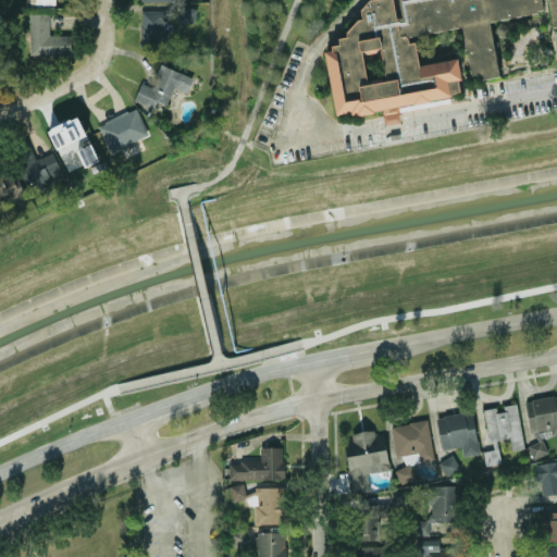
[(419,65),(458,58),(462,79),(458,79),(460,90),(452,93),(453,97),(399,108),(403,121),(385,125),(382,109),(374,110),(375,112),(357,115),(357,114),(353,115),(351,112),(337,114),(325,50),(333,49),(333,45),(341,44),(338,37),(348,36),(347,32),(358,19),(363,19),(362,9),(370,0),(394,0),(397,16),(404,15),(400,0),(556,0),(556,25),(555,26),(549,0),(542,0),(544,9),(490,20),(499,74),(484,77),(483,71),(472,73),(463,26),(408,37),(409,42),(416,41),(419,65)]
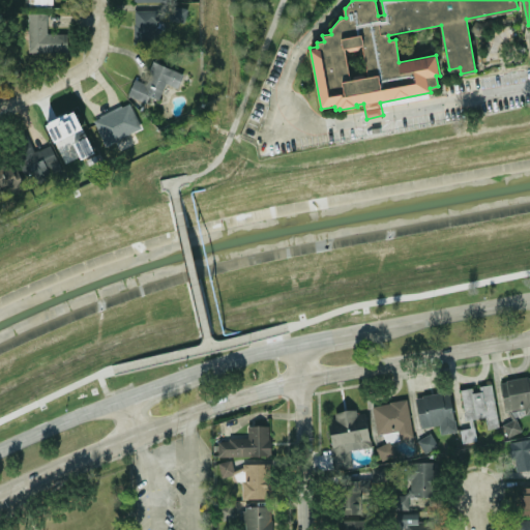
[(170,19),(184,23),(187,8),(173,5),(170,19)]
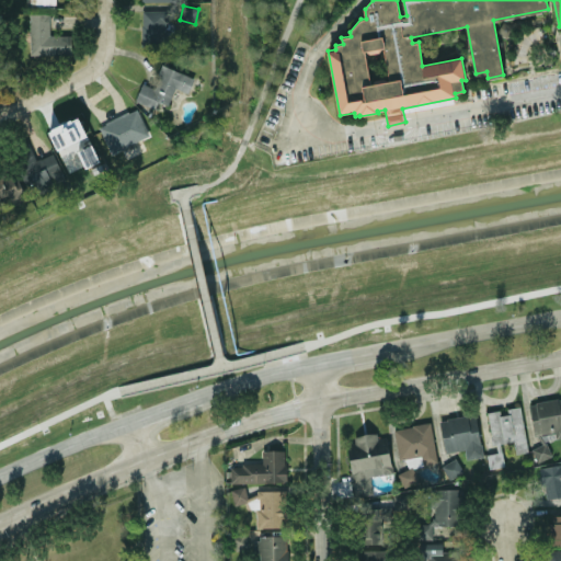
[(167,45),(168,10),(141,10),(141,45),(167,45)]
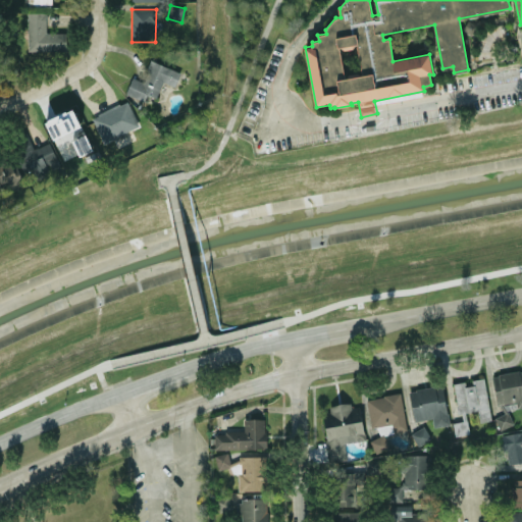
[(28,51),(66,51),(66,33),(46,33),(46,13),(28,12),(28,51)]
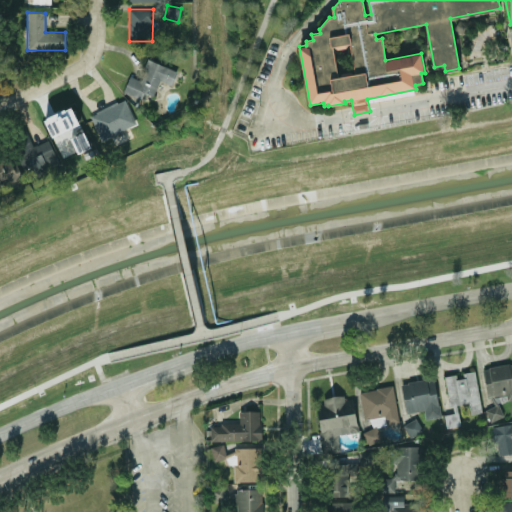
[(129,75),(123,92),(140,98),(143,92),(153,96),(160,80),(172,85),(178,70),(147,59),(140,79),(129,75)]
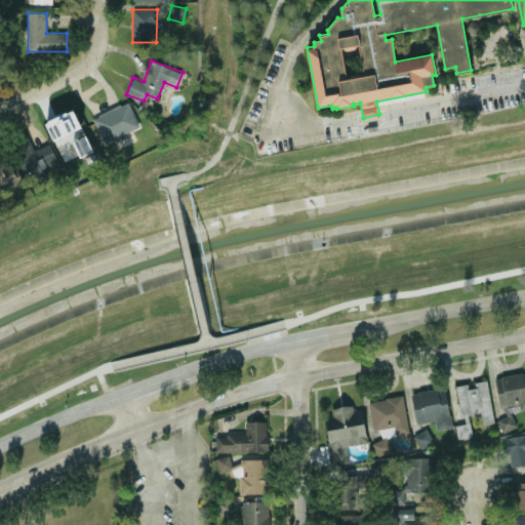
[(104,143),(139,127),(128,102),(92,117),(104,143)]
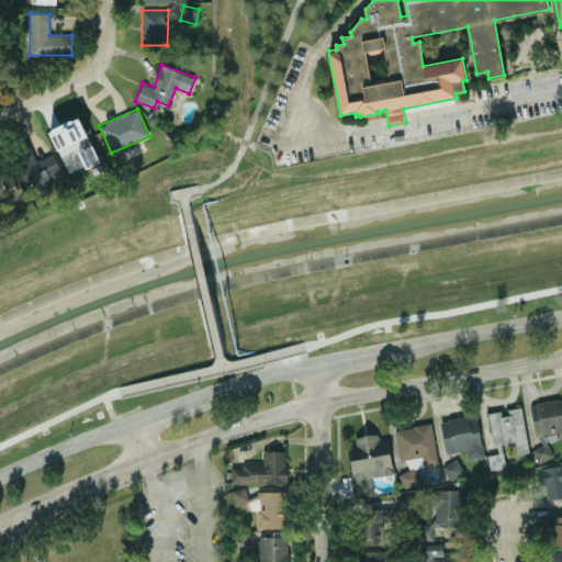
[(67,172),(85,165),(86,168),(99,161),(90,141),(89,142),(78,116),(48,130),(67,172)]
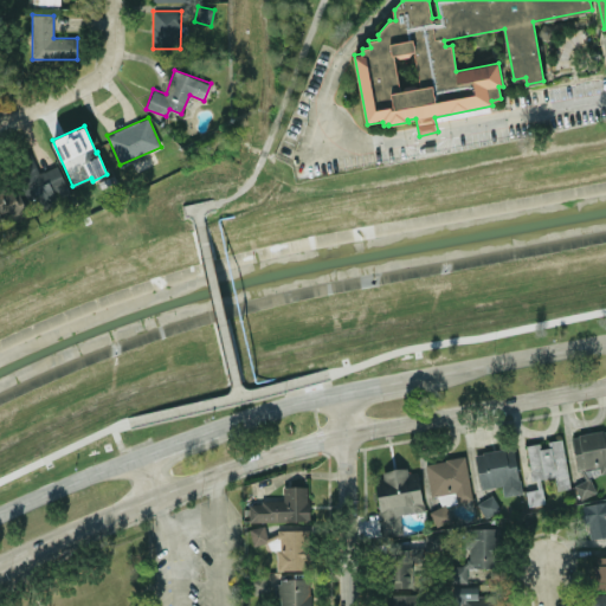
[(58,165),(39,173),(34,162),(17,171),(33,210),(70,193),(58,165)]
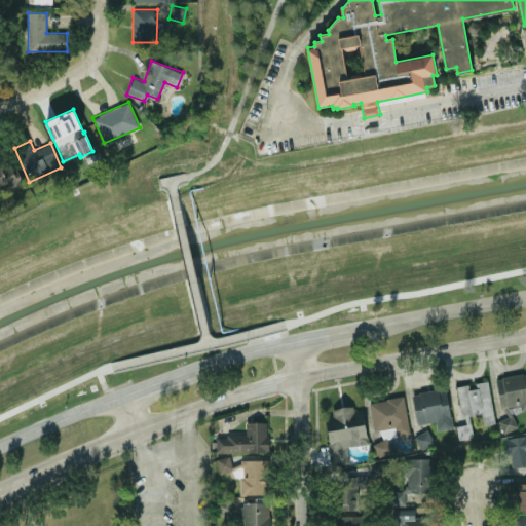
[(525,409),(525,373),(496,377),(500,408),(520,406),(521,410),(525,409)]
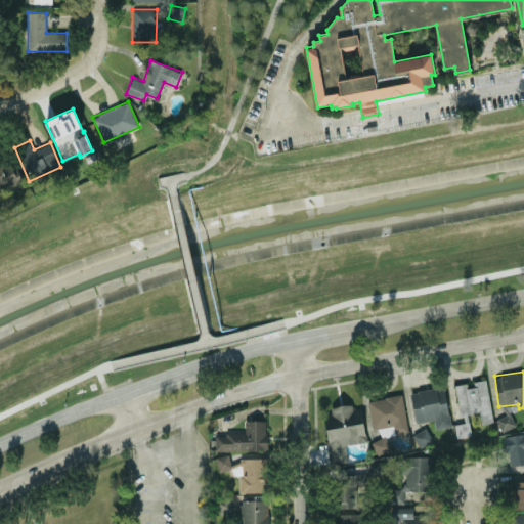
[(493,422),(486,379),(470,382),(471,382),(455,384),(462,423),(454,424),(456,438),(471,436),(468,413),(480,411),(481,424),(493,422)]
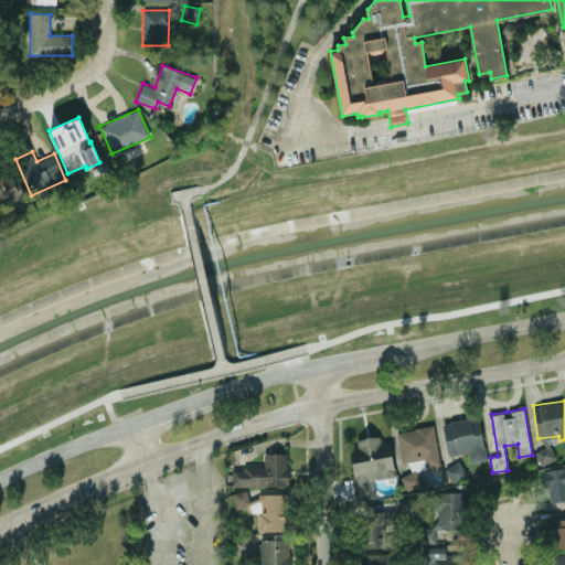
[(448,458),(484,450),(478,416),(441,423),(448,458)]
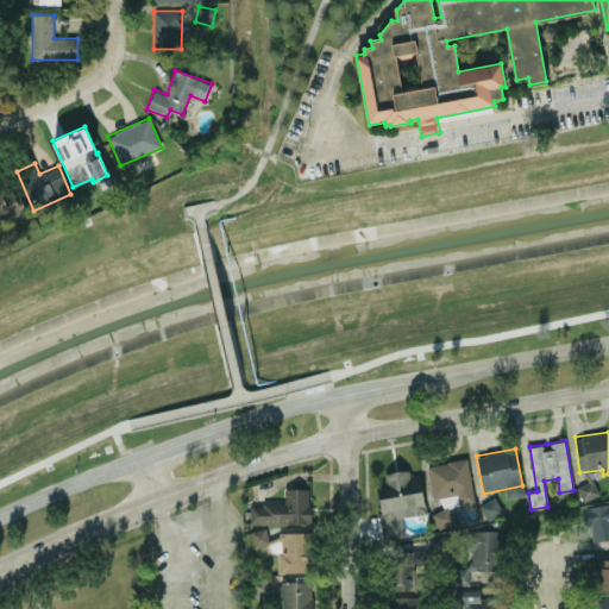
[(427,465),(433,498),(440,497),(443,510),(434,512),(437,527),(452,525),(450,507),(475,502),(468,458),(427,465)]
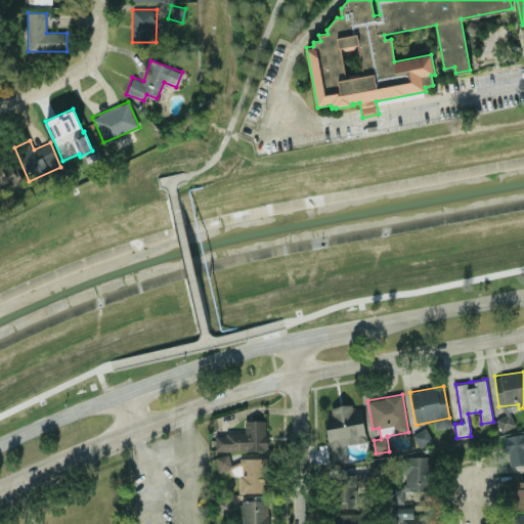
[(323,415),(332,463),(348,461),(346,445),(366,441),(362,413),(354,415),(352,403),(331,407),(332,413),(323,415)]
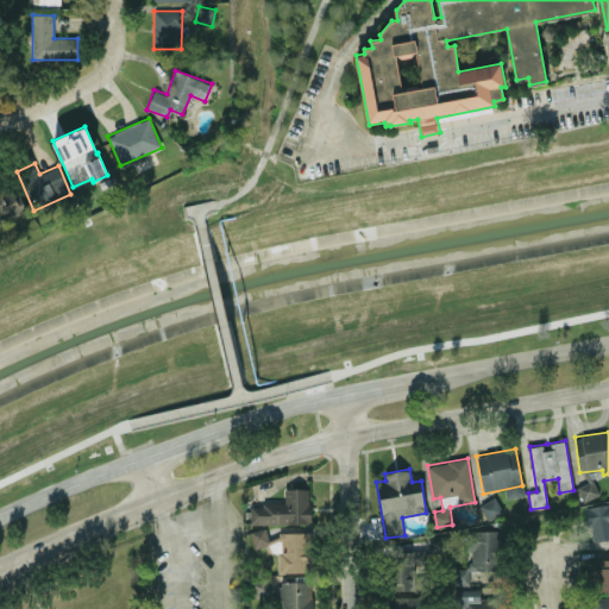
[(582,502),(600,495),(594,481),(576,488),(582,502)]
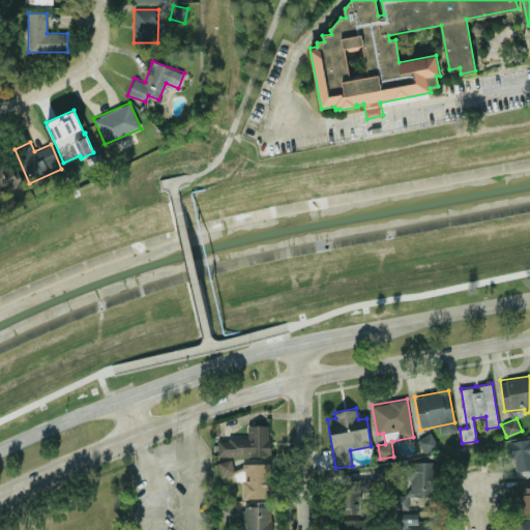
[(270,455),(269,424),(247,424),(247,438),(217,439),(218,457),(270,455)]
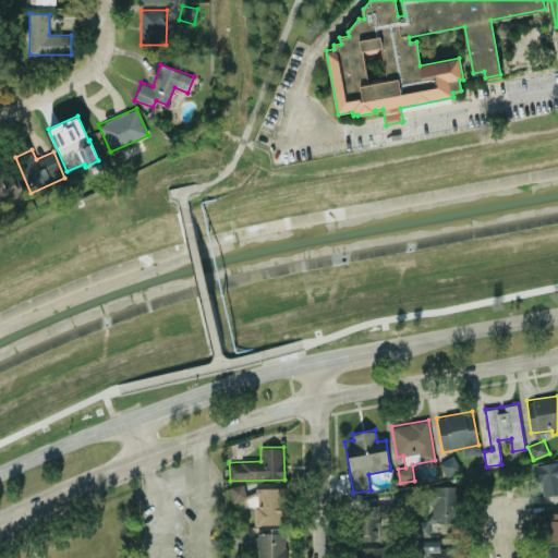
[(459,469),(451,457),(439,463),(447,476),(459,469)]
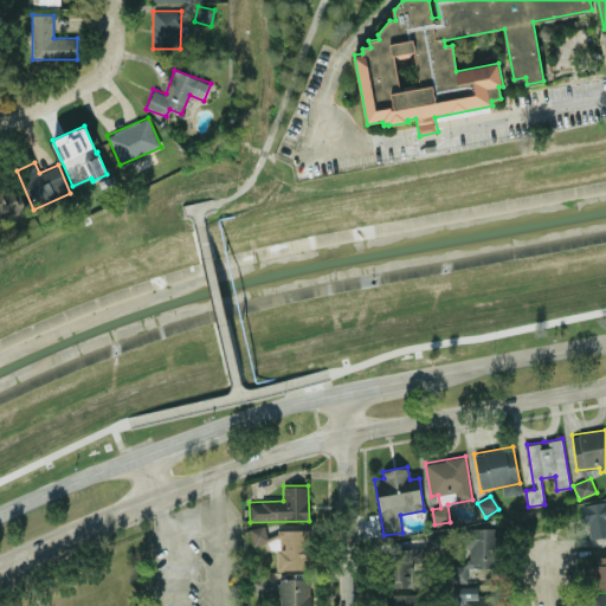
[(588,539),(605,536),(605,500),(584,503),(588,539)]
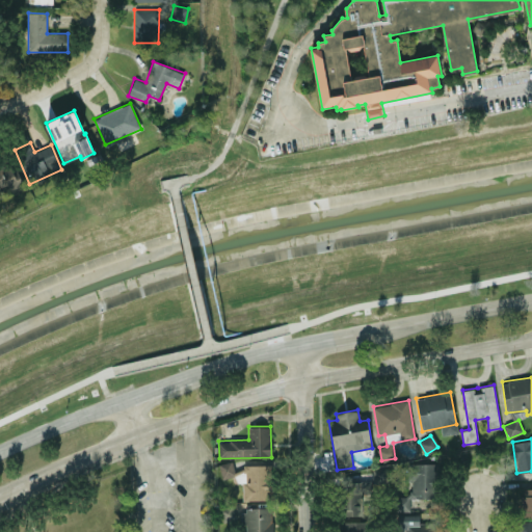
[(222,478),(236,475),(232,460),(218,464),(222,478)]
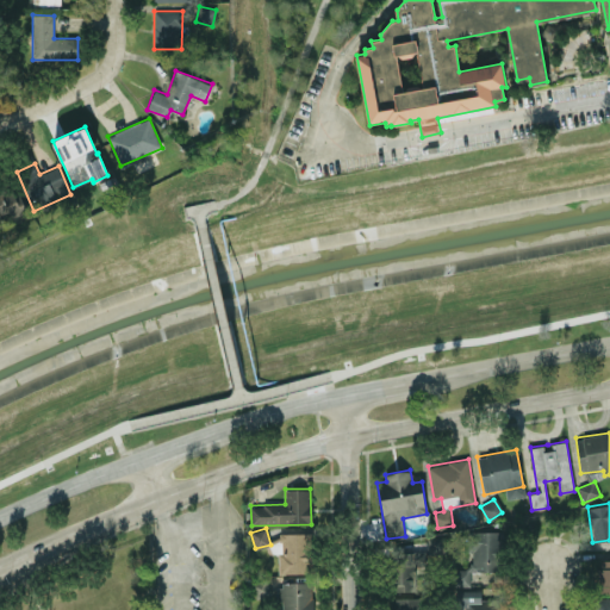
[(471,586),(471,572),(499,572),(499,531),(470,531),(470,568),(455,568),(455,586),(471,586)]
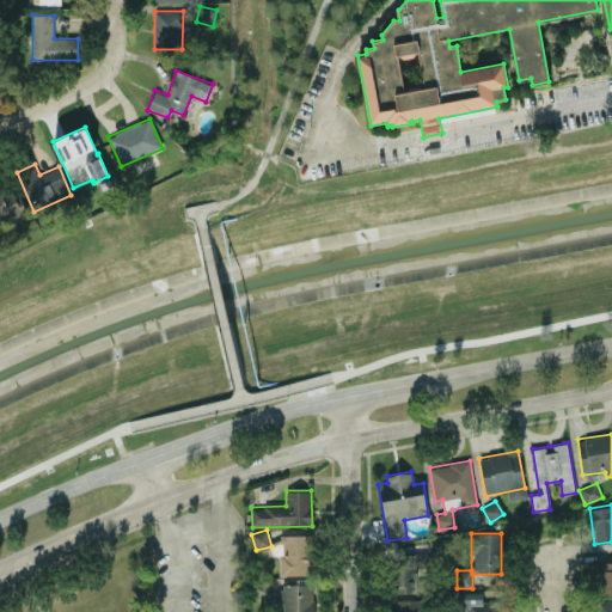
[(279,575),(311,575),(310,534),(279,536),(279,575)]
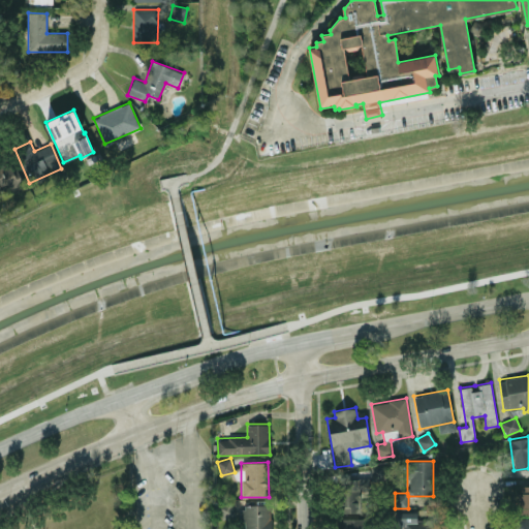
[(365,479),(340,478),(339,512),(364,512),(365,479)]
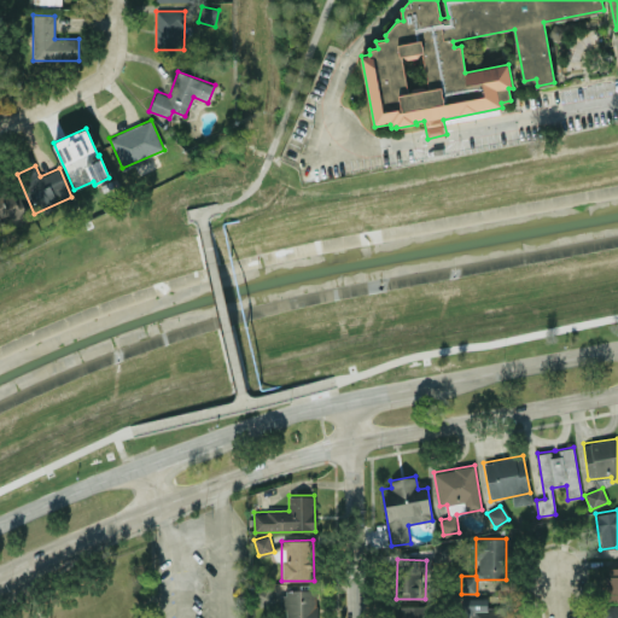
[(617,600),(617,566),(606,567),(606,601),(617,600)]
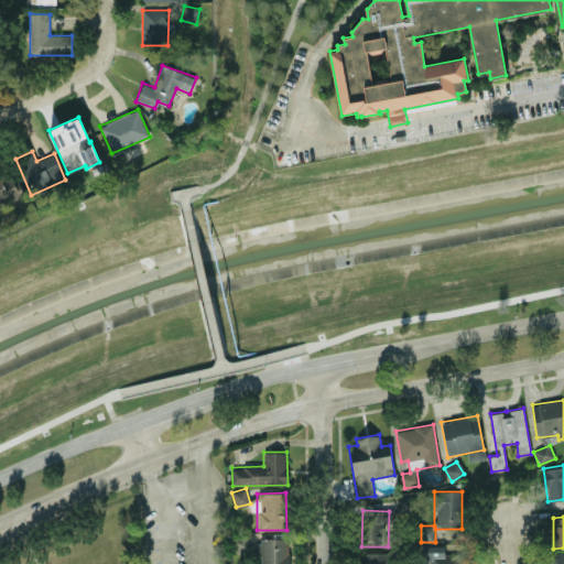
[(235,538),(236,553),(249,552),(247,537),(235,538)]
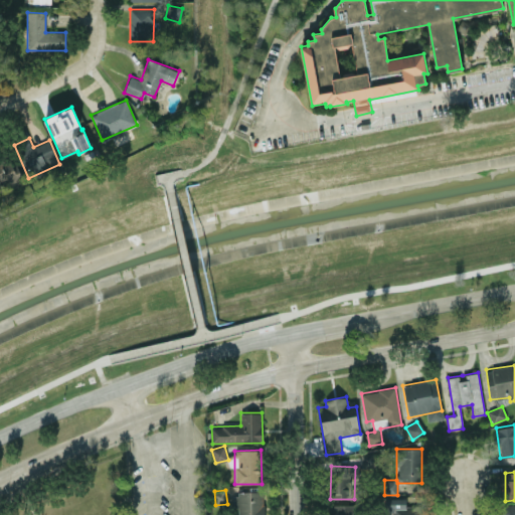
[(237,514),(264,514),(264,492),(231,493),(231,507),(238,506),(237,514)]
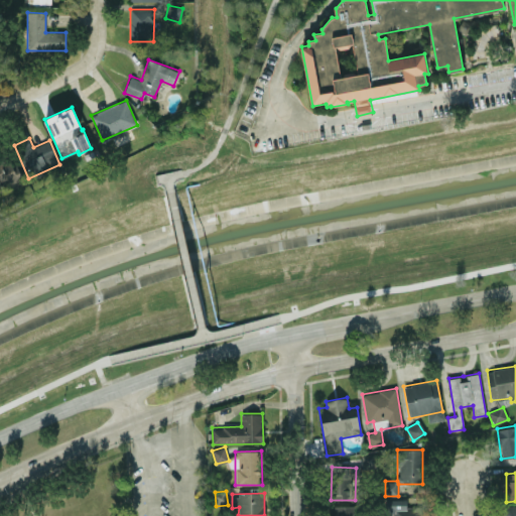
[(434,515),(434,507),(406,507),(406,499),(390,499),(389,515),(434,515)]
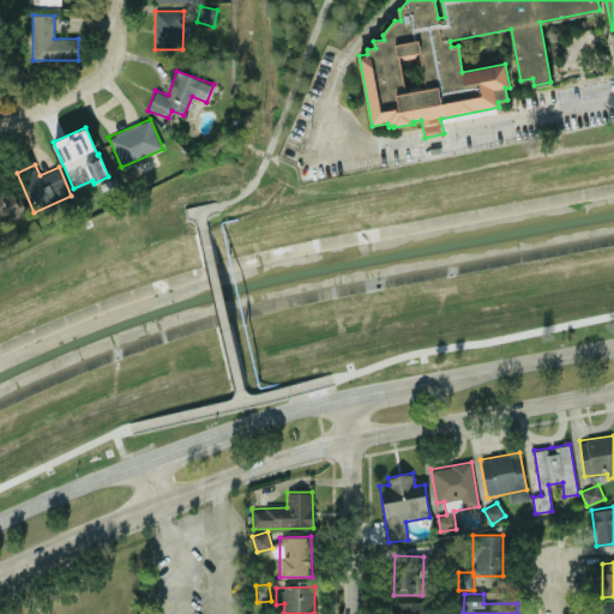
[(423,613),(425,602),(395,601),(395,613),(423,613)]
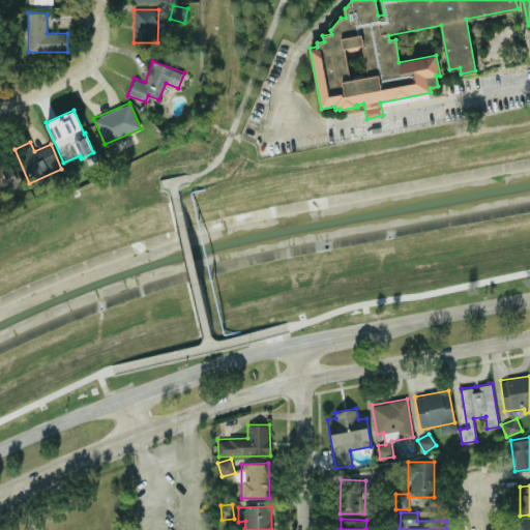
[(529,529),(529,519),(510,520),(510,529),(529,529)]
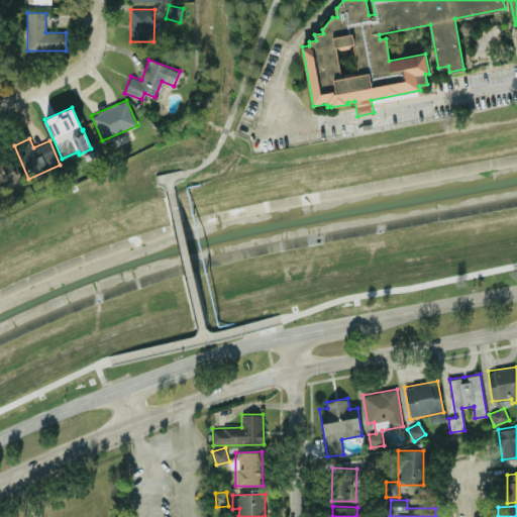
All buildings are outlined.
